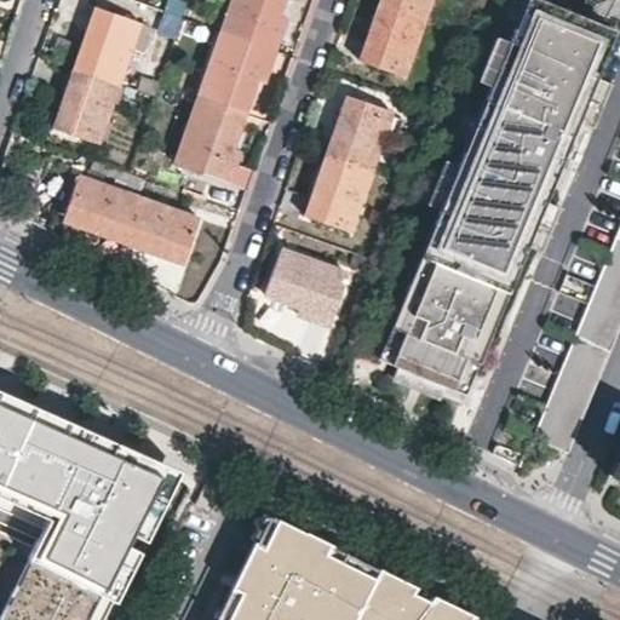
[(281,16),(286,0),(235,0),(223,33),(274,51),(286,18),(281,16)]
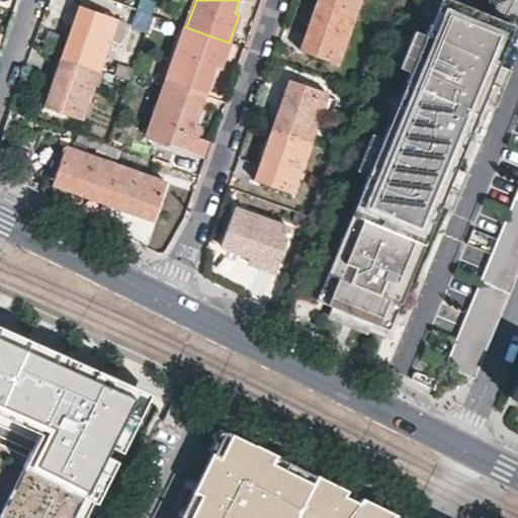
[(449,151),(458,128),(466,107),(478,112),(483,100),(498,64),(514,23),(456,0),(438,0),(425,33),(410,70),(382,137),(367,173),(316,297),(332,305),(344,310),(351,293),(366,300),(359,316),(364,319),(389,328),(414,265),(404,261),(413,238),(424,210),(435,214),(440,203),(441,200),(430,196),(443,165),(454,169),(455,167),(460,155),(449,151)]
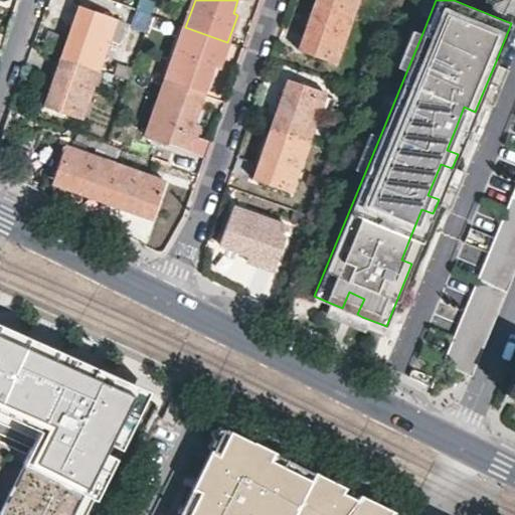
[(317,0),(317,2),(354,15),(359,0),(317,0)]
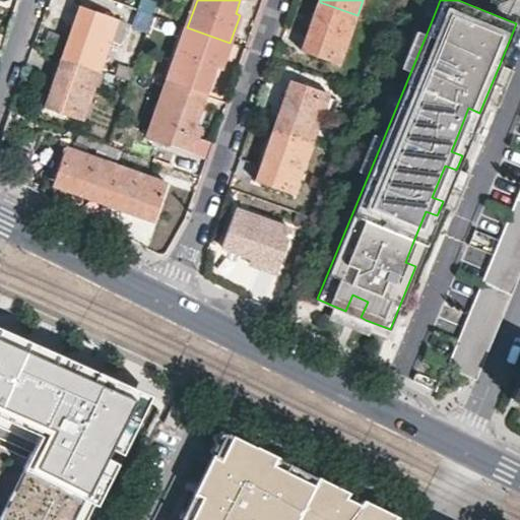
[(519,0),(490,0),(485,10),(519,23),(519,0)]
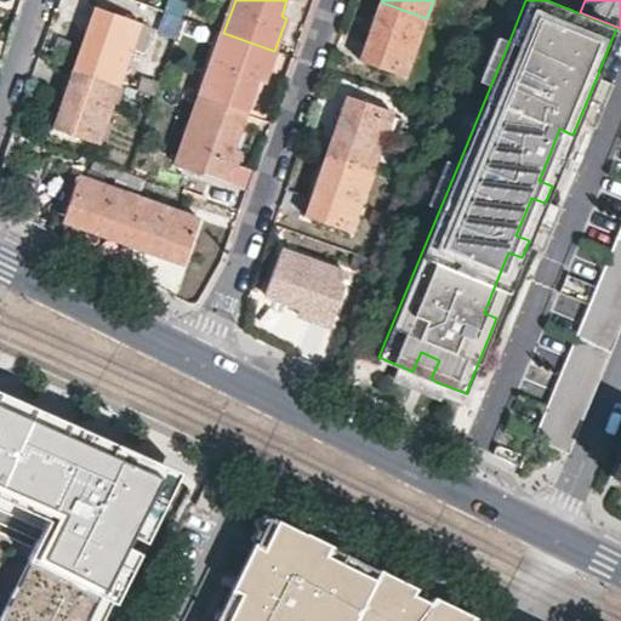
[(382,3),(366,45),(372,47),(366,63),(405,79),(427,18),(382,3)]
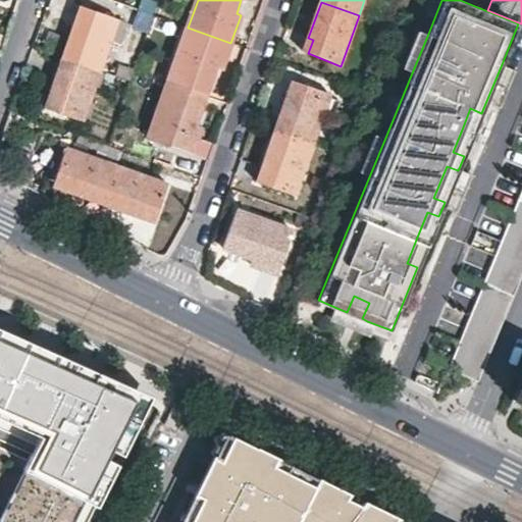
[(80,6),(74,19),(80,20),(85,7),(80,6)]
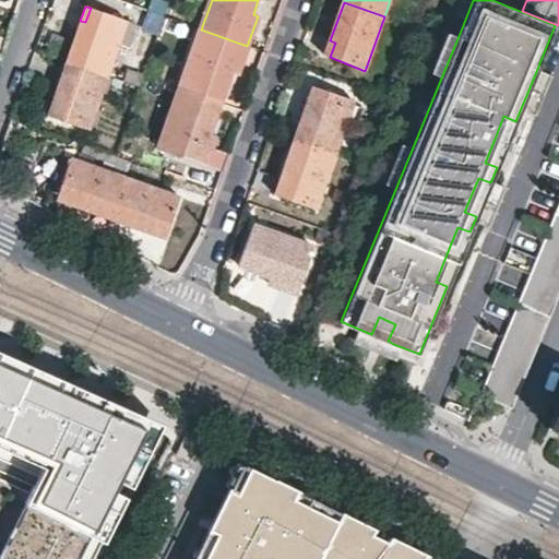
[(80,21),(66,62),(108,76),(128,20),(91,8),(85,22),(80,21)]
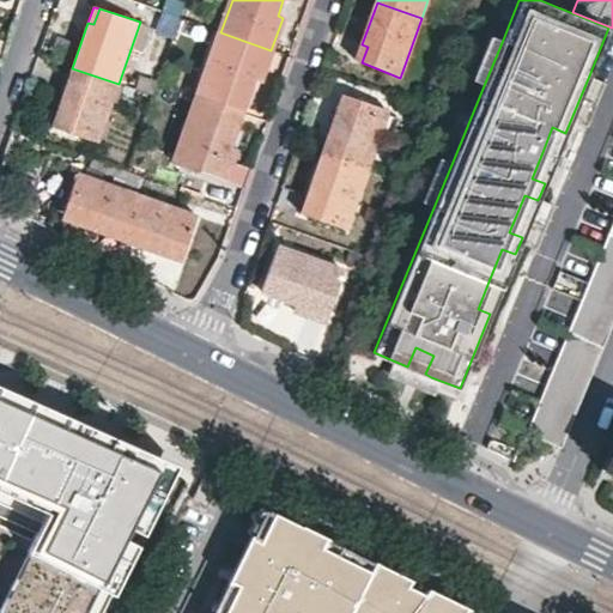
[(242,115),(254,82),(260,83),(271,50),(220,32),(198,99),(242,115)]
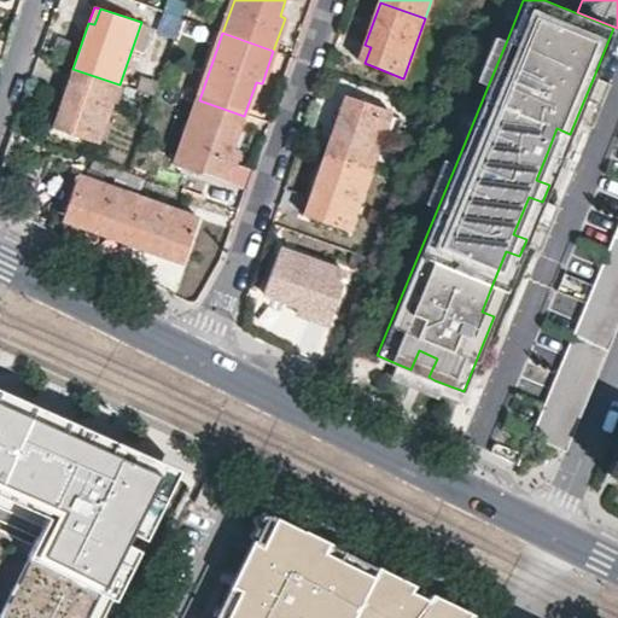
[(489,83),(507,40),(494,34),(477,79),(489,83)]
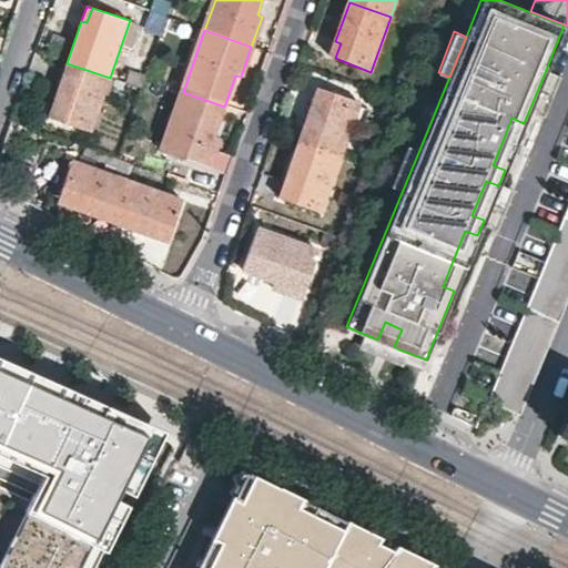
[(330,56),(335,58),(341,43),(335,41),(330,56)]
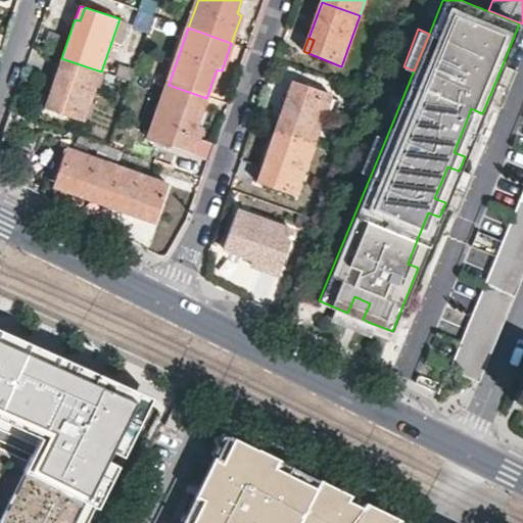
[(61,58),(49,94),(54,96),(49,110),(84,123),(101,72),(61,58)]
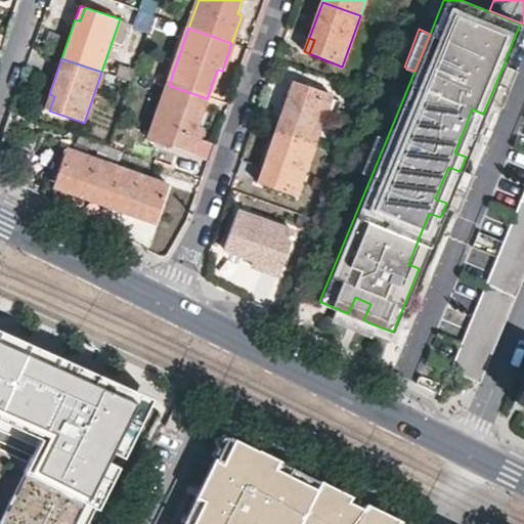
[(514,69),(504,64),(488,101),(499,105),(514,69)]
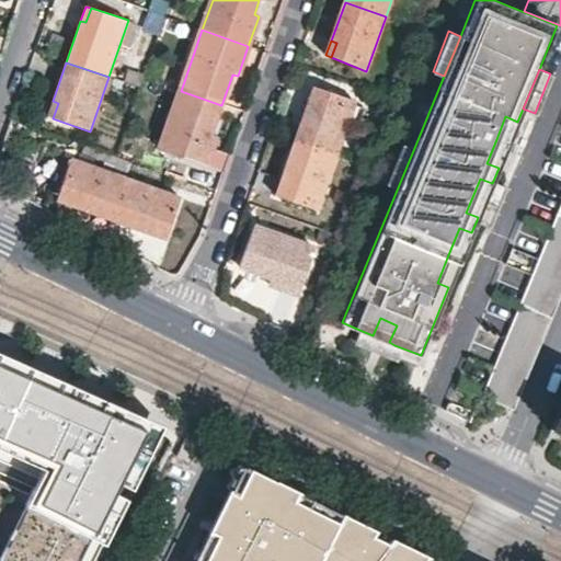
[(315,87),(310,101),(315,102),(319,88),(315,87)]
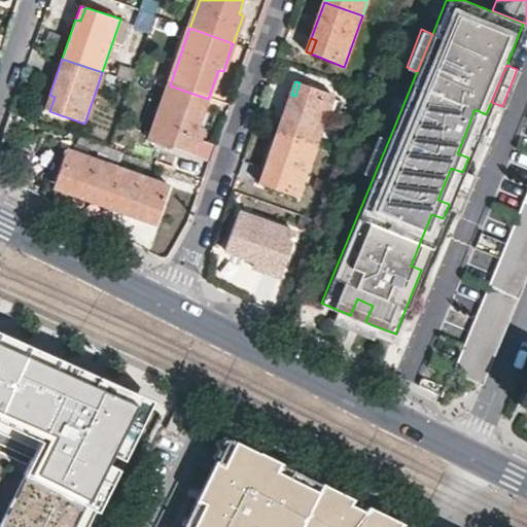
[(291,95),(277,135),(316,148),(335,96),(300,82),(295,96),(291,95)]
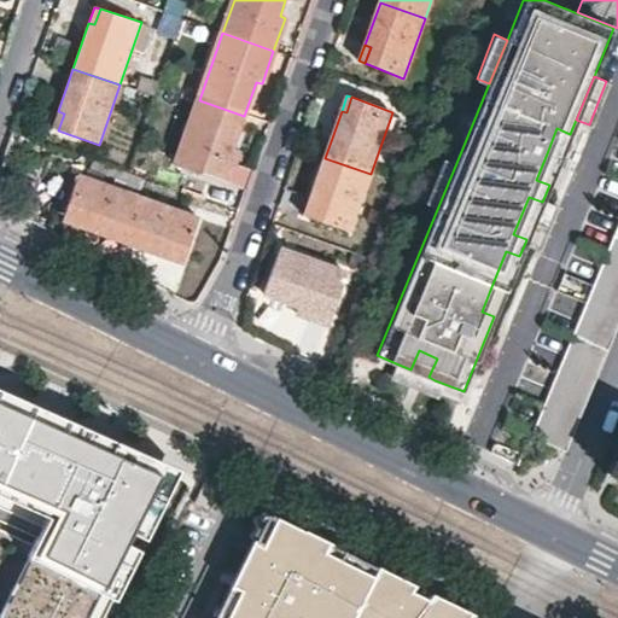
[(232,149),(244,116),(199,100),(176,167),(227,185),(239,151),(232,149)]
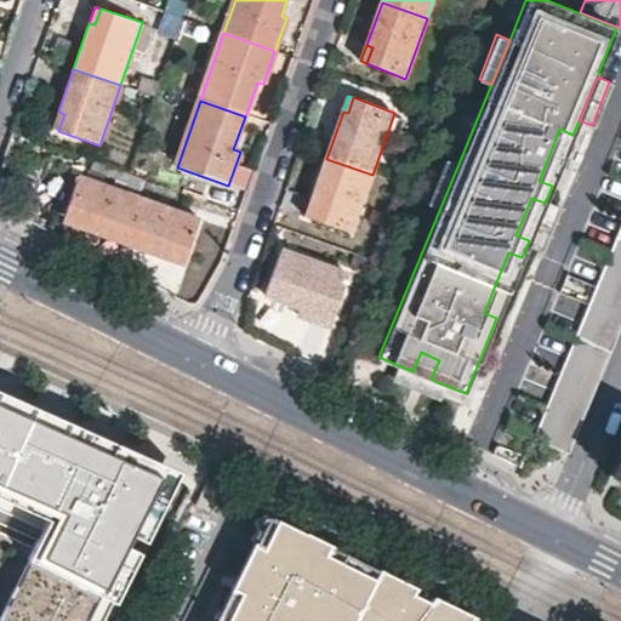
[(52,129),(58,131),(64,114),(58,112),(52,129)]
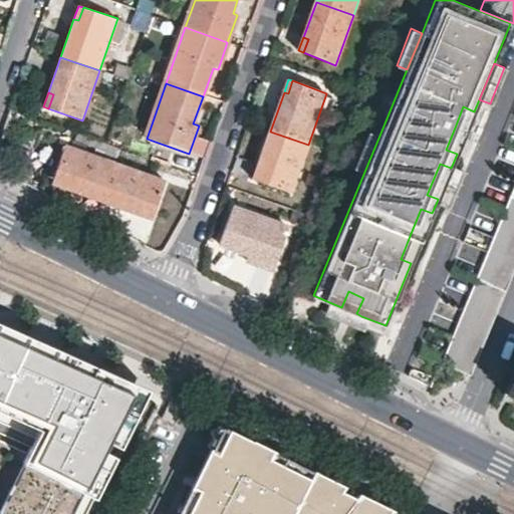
[(513,148),(513,120),(504,145),(513,148)]
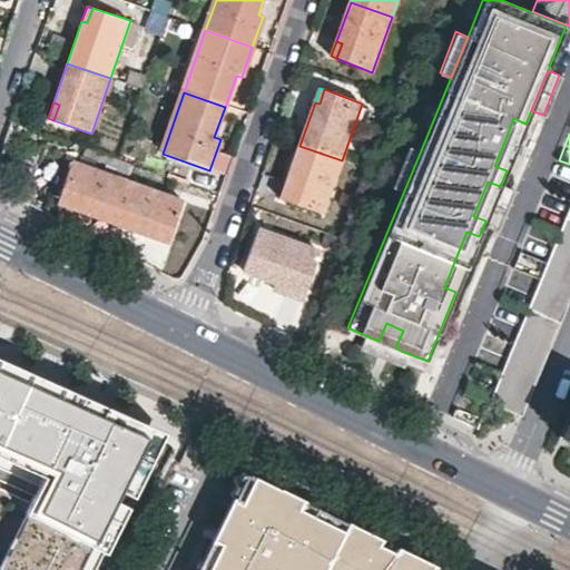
[(516,147),(504,141),(494,166),(507,170),(516,147)]
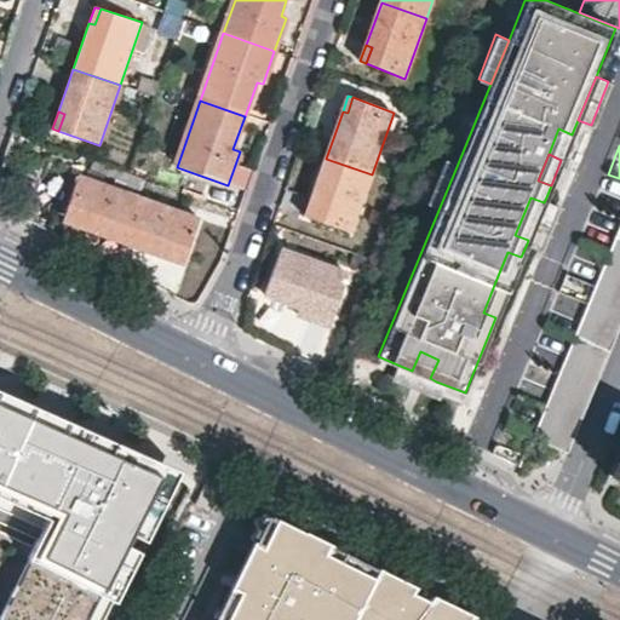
[(326,159),(311,201),(317,204),(311,220),(351,234),(372,174),(326,159)]
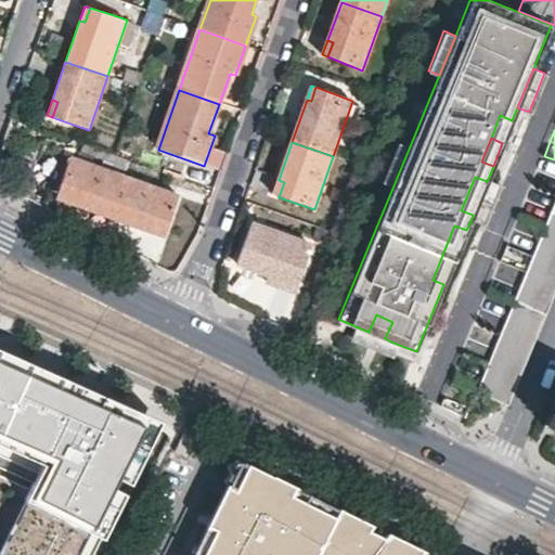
[(410,146),(398,142),(382,181),(394,185),(410,146)]
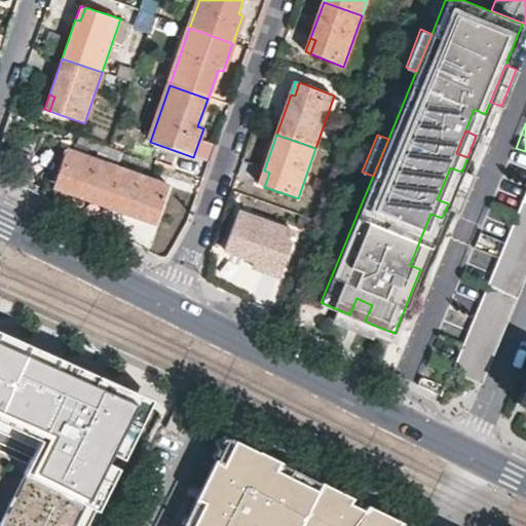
[(70,194),(105,207),(118,170),(67,151),(55,184),(72,190),(70,194)]
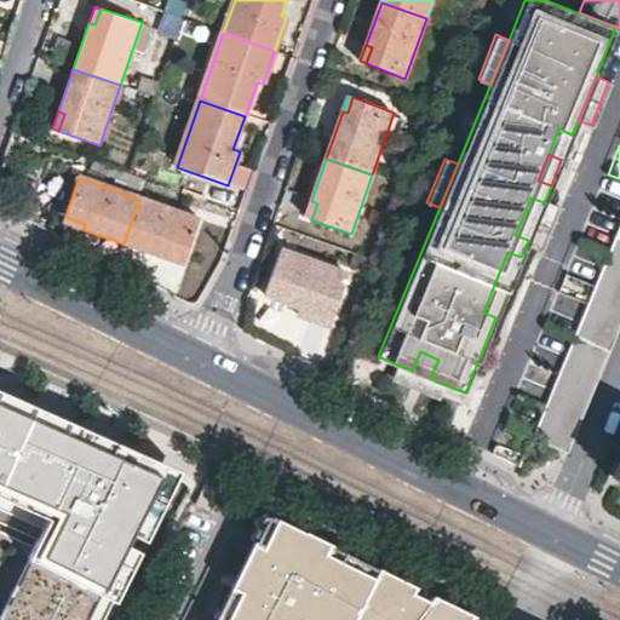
[(515,235),(528,240),(544,202),(530,197),(515,235)]
